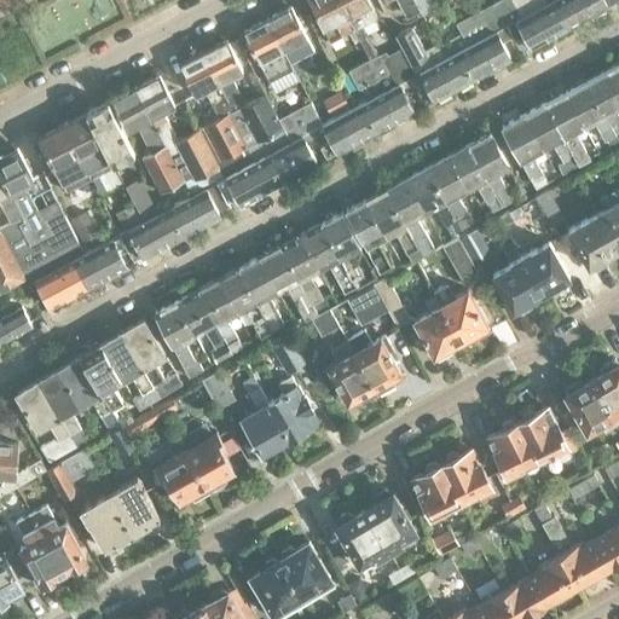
[(360,39),(339,0),(310,0),(331,40),(350,30),(356,41),(360,39)]
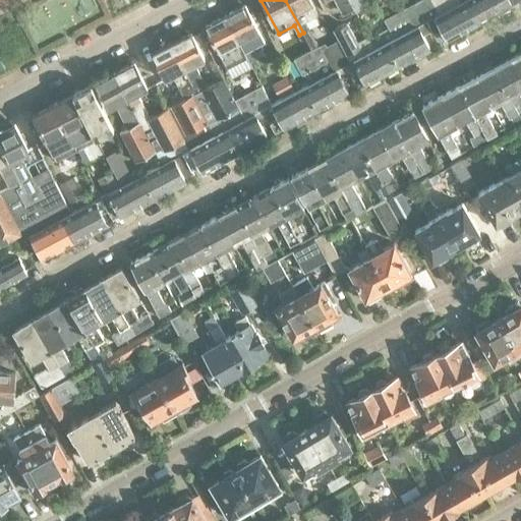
[(308,31),(309,30),(305,20),(317,14),(311,3),(312,2),(310,0),(285,0),(303,33),(310,48),(316,45),(308,31)]
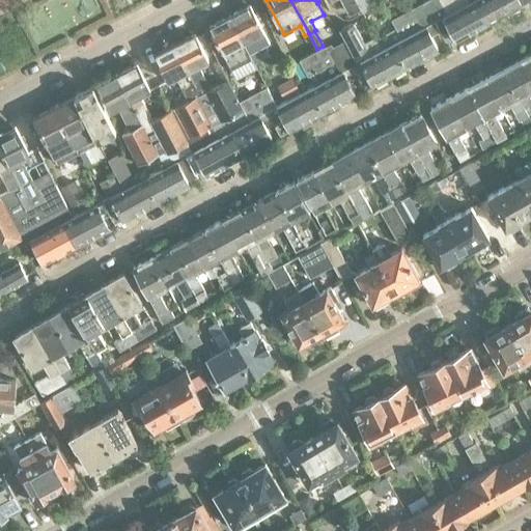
[(341,0),(344,5),(348,16),(355,12),(356,16),(363,11),(357,0),(341,0)]
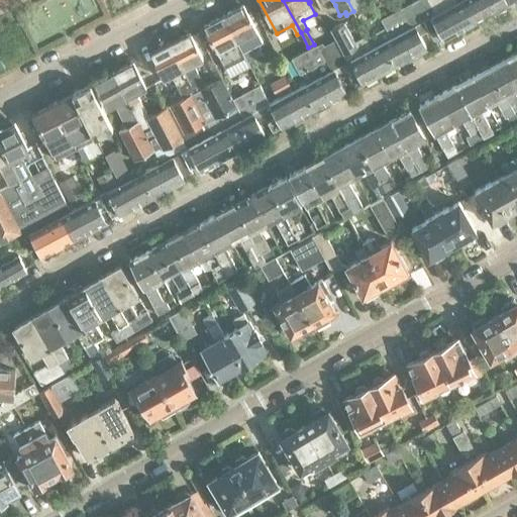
[(364,6),(359,0),(347,0),(353,11),(364,6)]
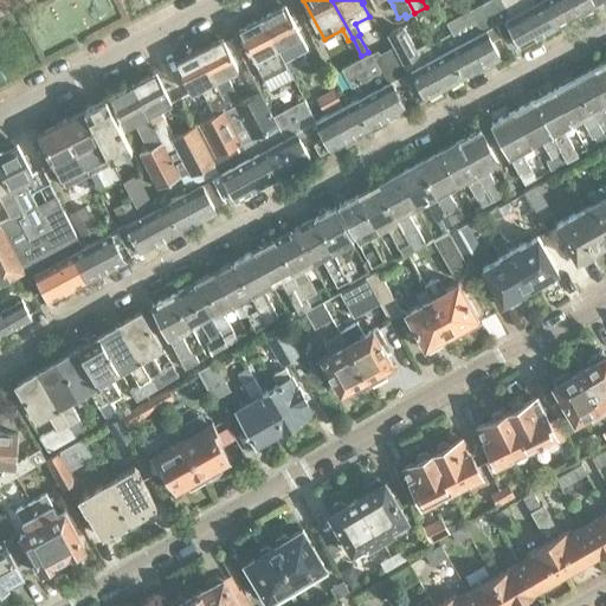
[(479,32),(496,24),(510,15),(501,0),(488,0),(469,11),(479,32)]
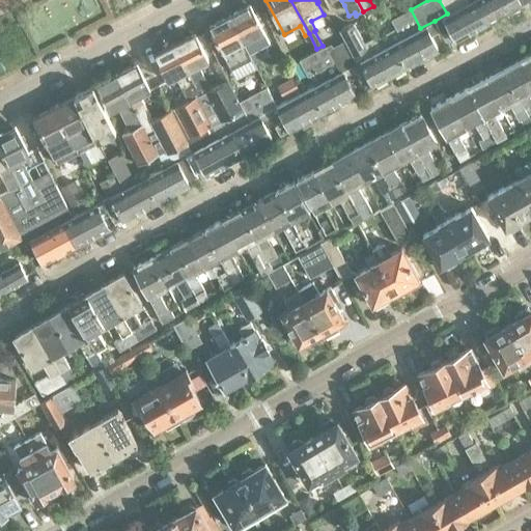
[(468,0),(470,1),(447,14),(435,21),(440,31),(447,44),(521,4),(527,0),(468,0)]
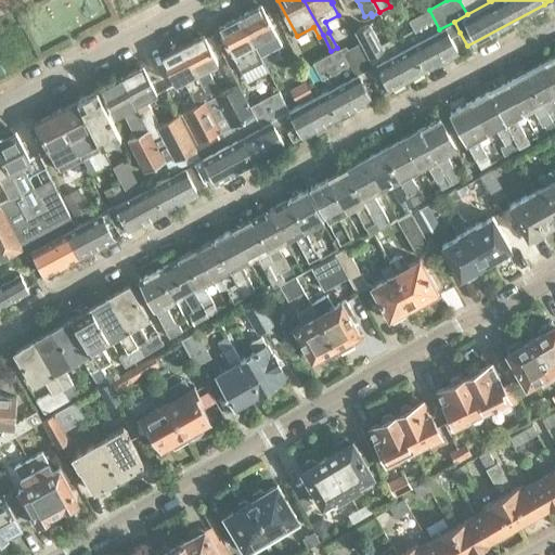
[(459,0),(467,14),(491,1),(489,0),(459,0)]
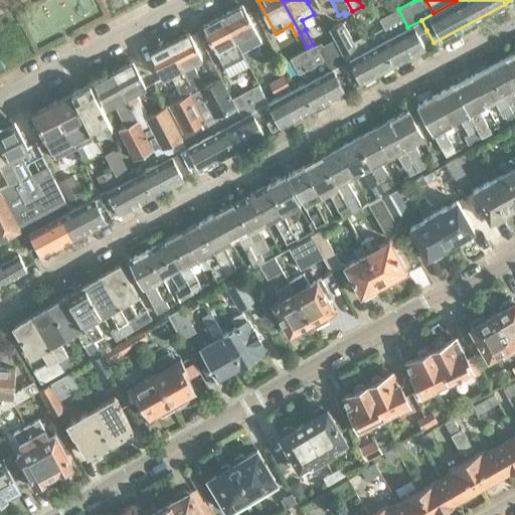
[(222,15),(246,60),(251,57),(249,53),(252,51),(250,47),(252,46),(246,35),(255,30),(242,5),(222,15)]
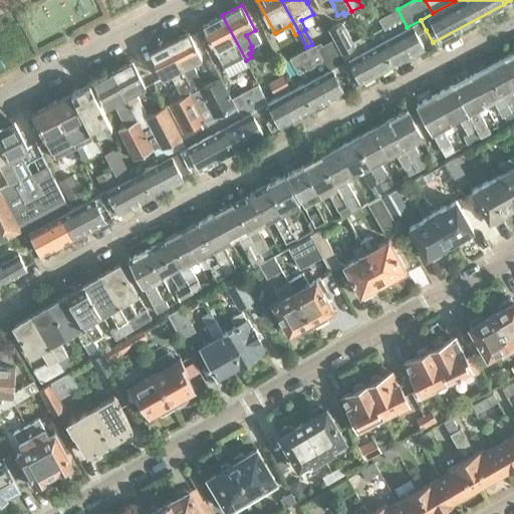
[(398,9),(378,19),(382,26),(389,37),(407,27),(398,9)]
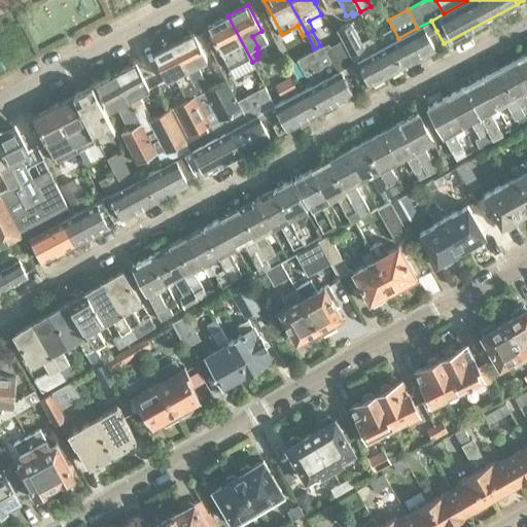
[(251,62),(252,62),(227,15),(208,26),(233,74),(253,64),(251,62)]
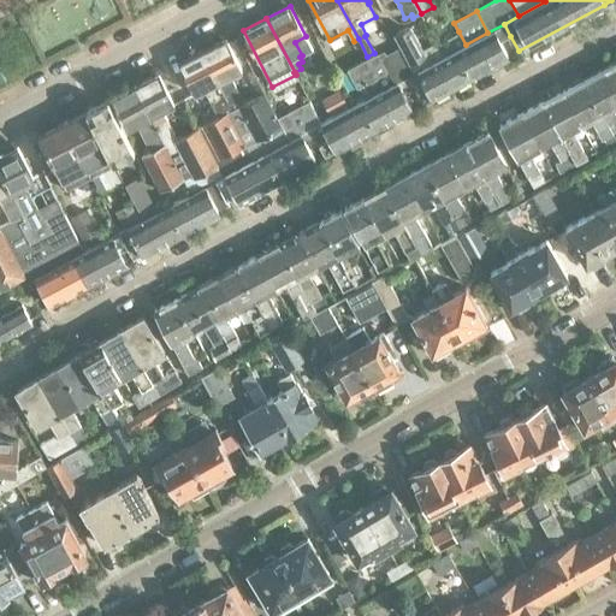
[(466,45),(456,49),(471,77),(508,57),(501,41),(510,36),(504,24),(487,33),(466,45)]
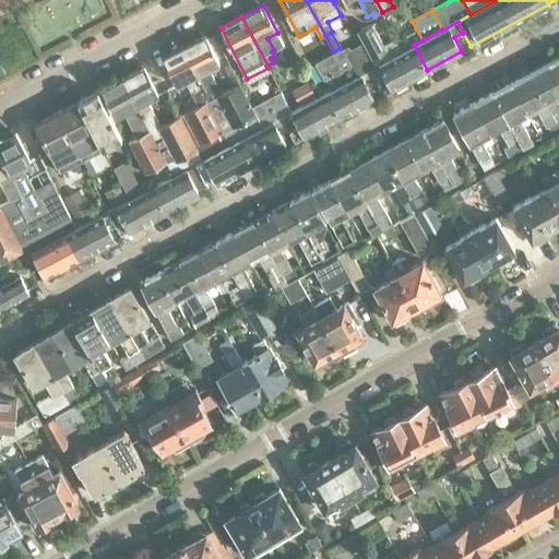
[(402,50),(395,38),(384,45),(372,23),(358,31),(364,40),(377,64),(402,50)]
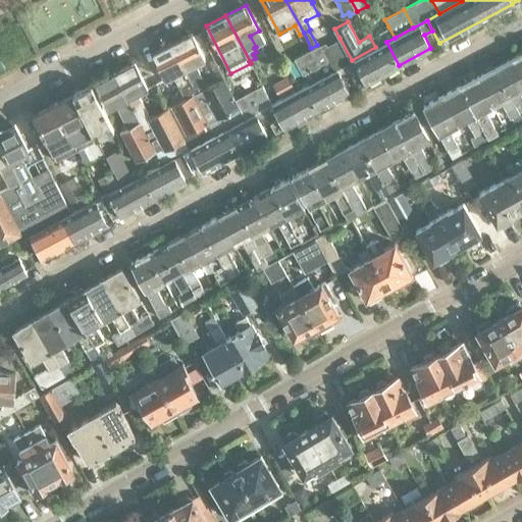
[(388,27),(369,36),(375,47),(386,42),(395,38),(388,27)]
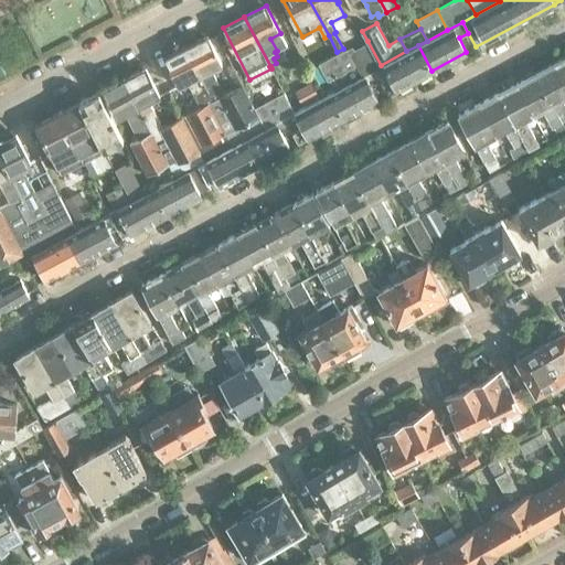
[(210,102),(233,146),(242,141),(266,128),(255,107),(243,85),(223,95),(215,81),(216,80),(213,73),(221,68),(220,63),(222,62),(206,34),(185,45),(206,85),(211,100),(210,102)]
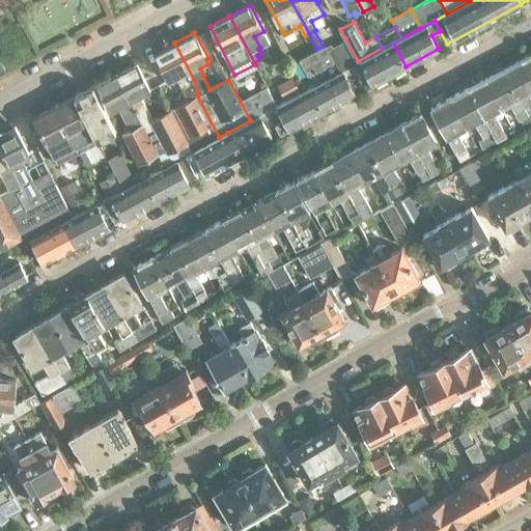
[(358,61),(345,38),(332,46),(331,43),(325,46),(339,72),(344,68),(351,65),(358,61)]
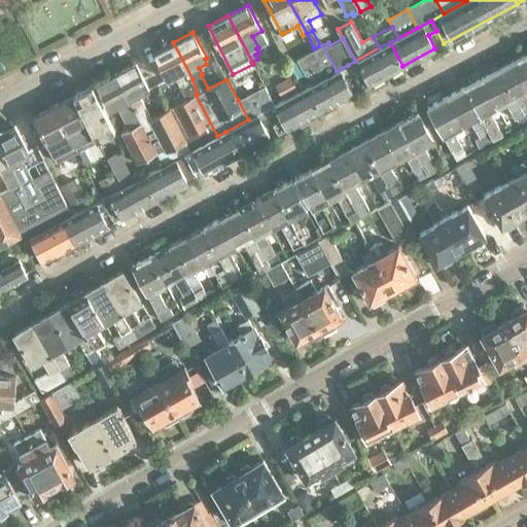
[(185,138),(191,150),(217,136),(196,95),(197,94),(192,79),(173,42),(153,53),(168,78),(172,82),(178,79),(187,99),(173,106),(188,136),(185,138)]
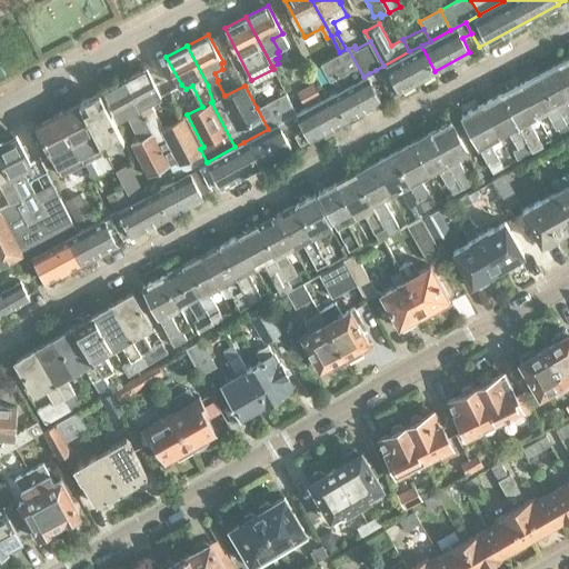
[(383,66),(376,70),(389,96),(435,71),(421,46),(409,51),(383,66)]
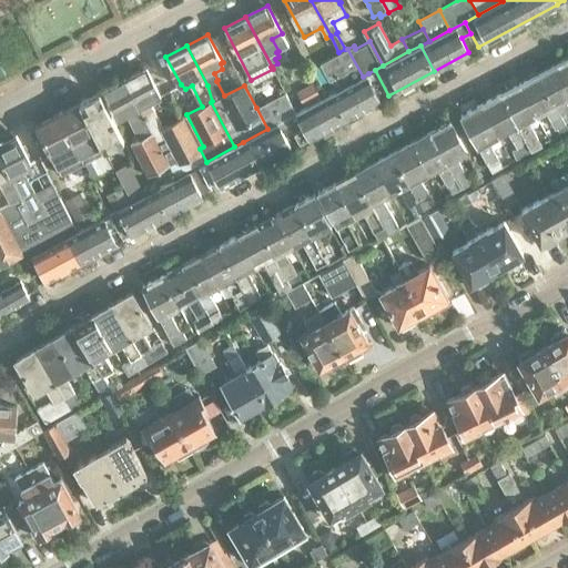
[(340,90),(363,77),(347,49),(320,64),(330,81),(331,80),(337,93),(341,91),(340,90)]
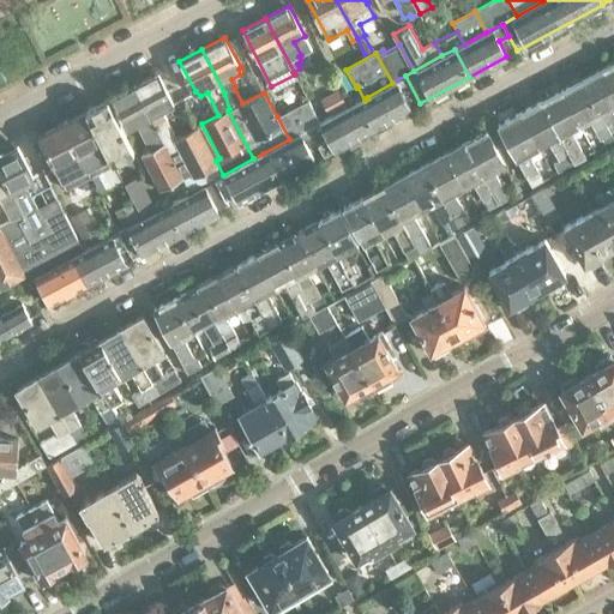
[(613,62),(603,68),(613,89),(613,62)]
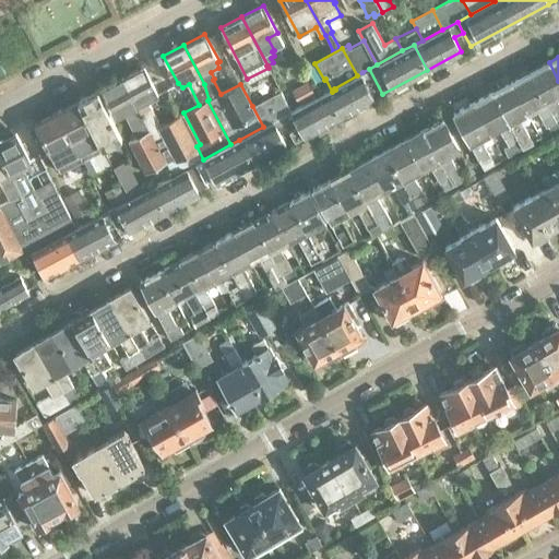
[(558,97),(558,81),(549,62),(531,72),(558,126),(558,104),(556,99),(558,97)]
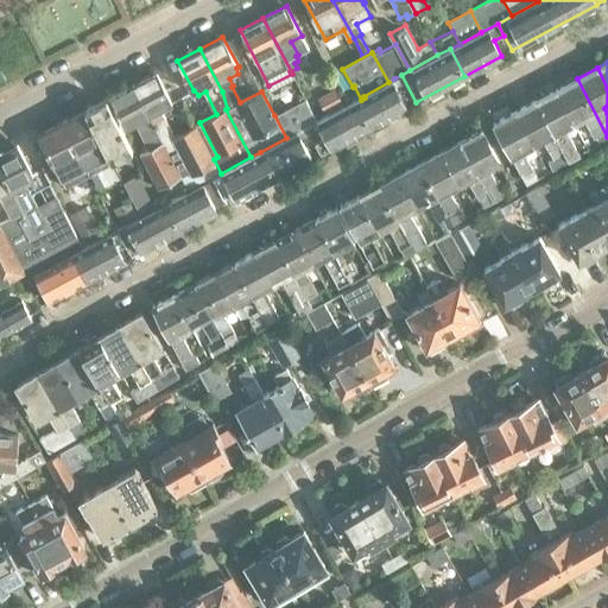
[(163,113),(164,112),(172,107),(172,102),(157,73),(133,84),(182,176),(190,190),(211,178),(221,173),(214,159),(195,125),(175,135),(163,113)]
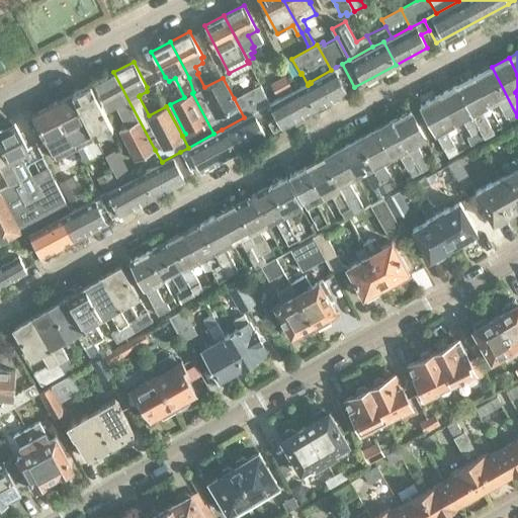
[(314,108),(347,90),(336,67),(331,70),(310,82),(311,83),(308,85),(303,87),(314,108)]
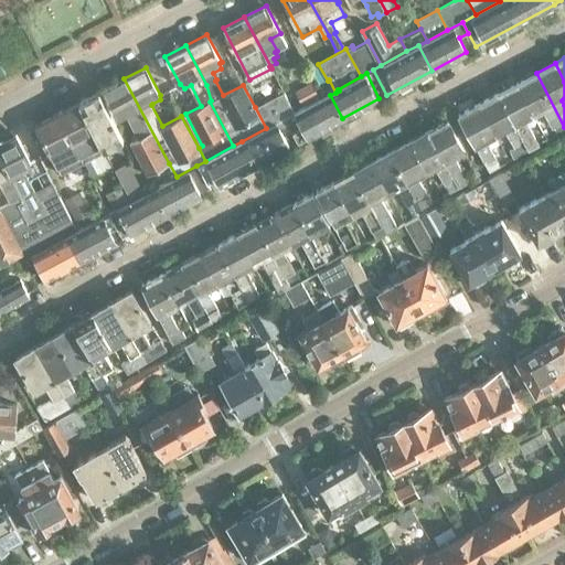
[(564,134),(564,127),(536,73),(518,83),(534,115),(543,110),(553,128),(554,128),(560,138),(564,134)]
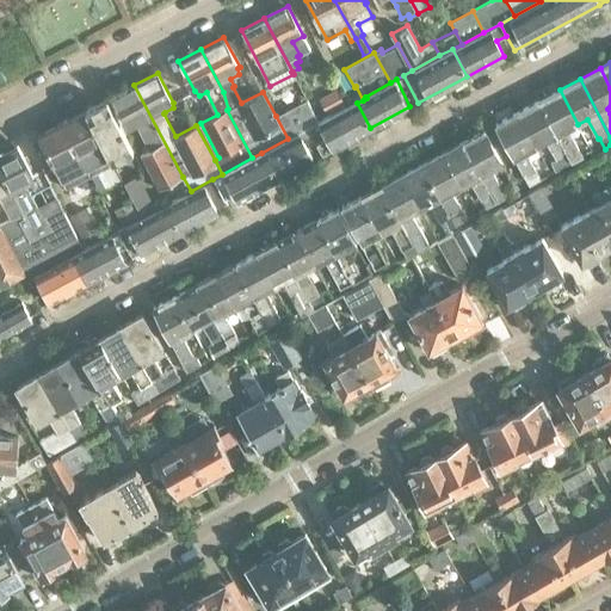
[(168,184),(183,177),(134,85),(111,97),(128,128),(136,122),(150,150),(140,155),(158,189),(168,184)]
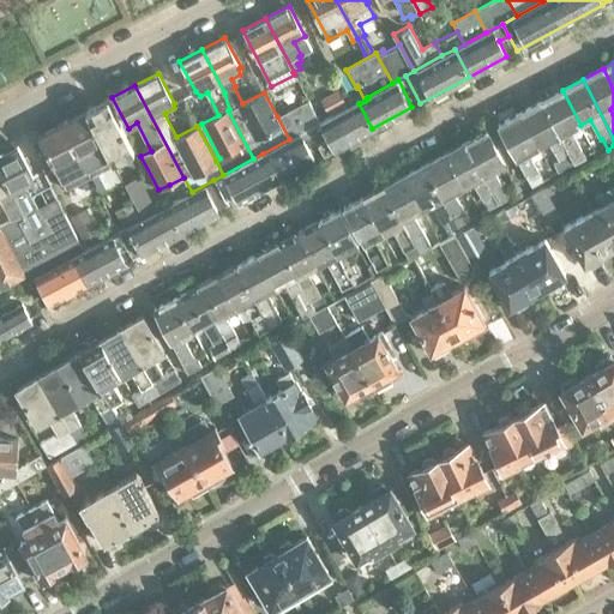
[(320,98),(329,114),(347,104),(339,89),(320,98)]
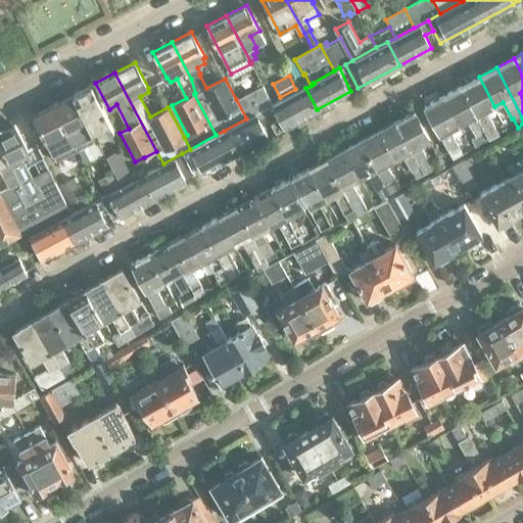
[(494,106),(479,77),(462,86),(489,139),(498,134),(486,110),(494,106)]
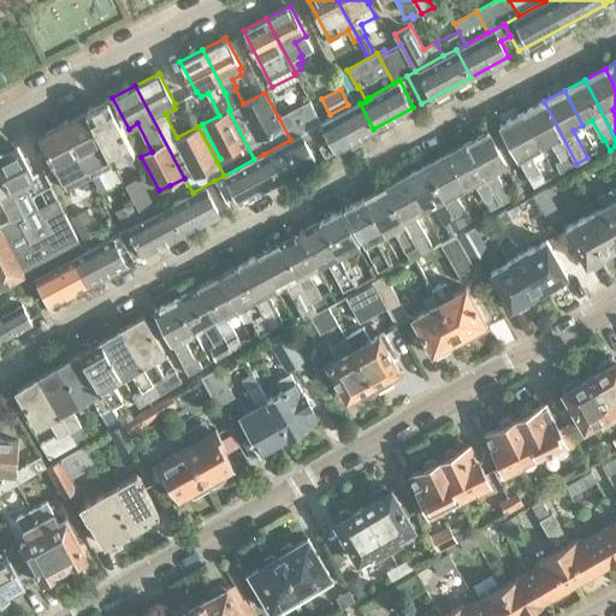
[(278,117),(290,140),(311,129),(321,123),(309,100),(278,117)]
